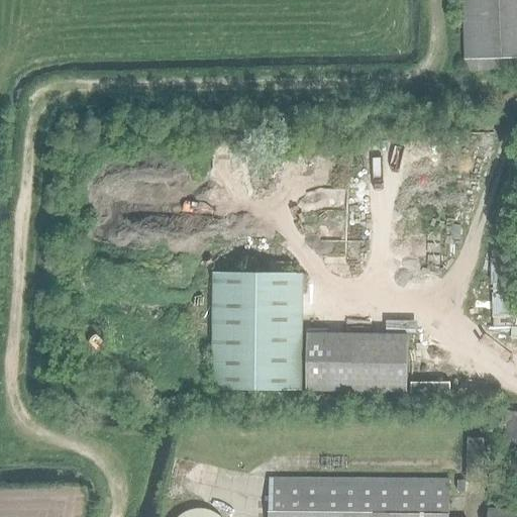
[(516,0),(461,0),(463,71),(516,69),(516,0)]
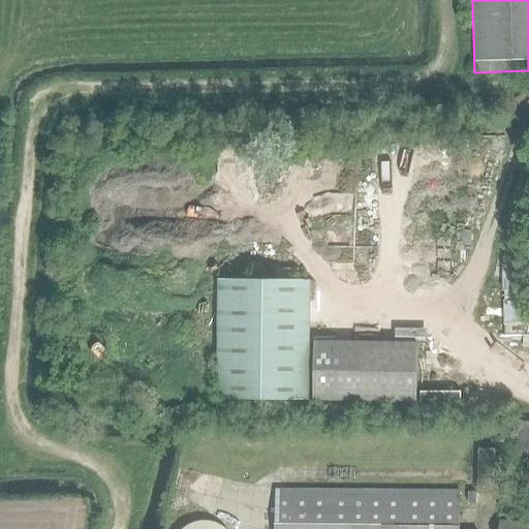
[(309,279),(218,277),(216,398),(308,399),(309,279)]
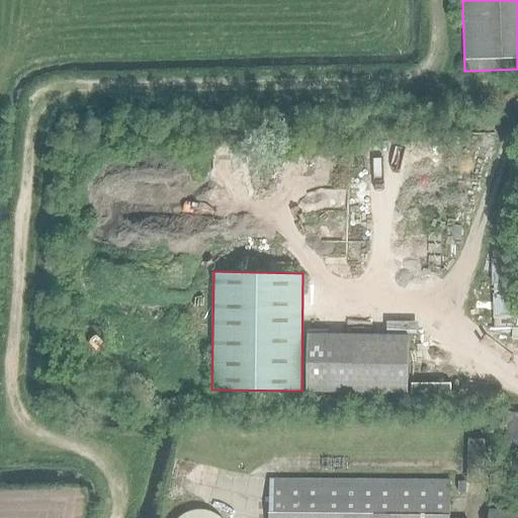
[(510,297),(510,288),(496,289),(497,312),(511,311),(510,297)]
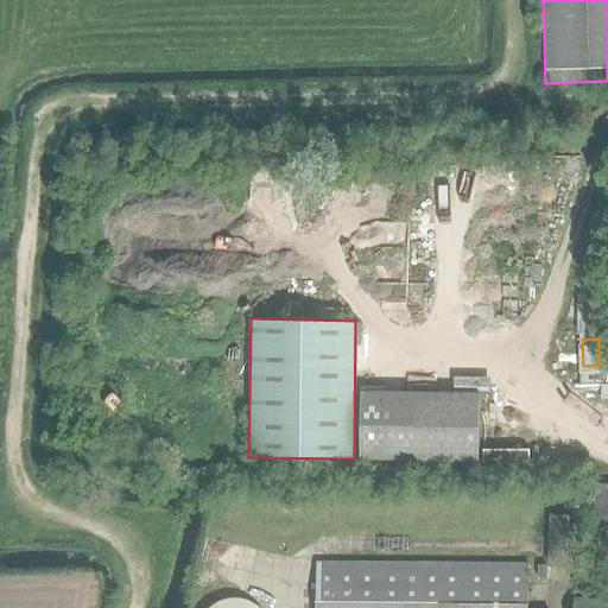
[(479,460),(480,393),(360,392),(360,458),(479,460)]
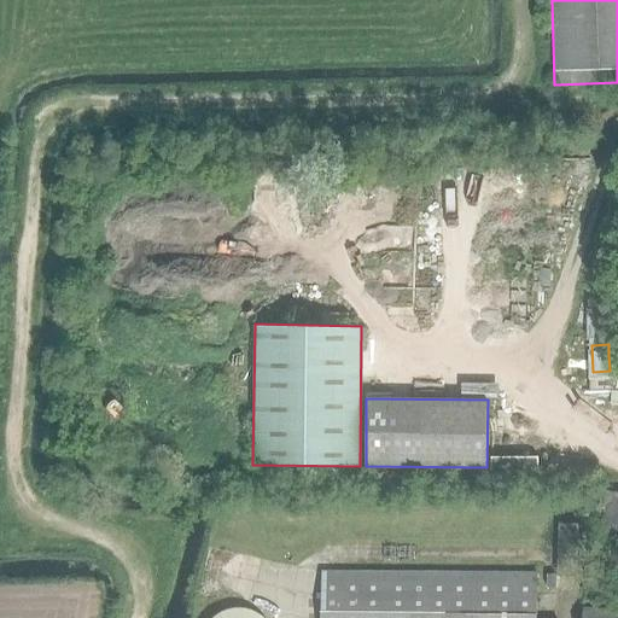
[(617,491),(604,491),(601,541),(617,541),(617,491)]
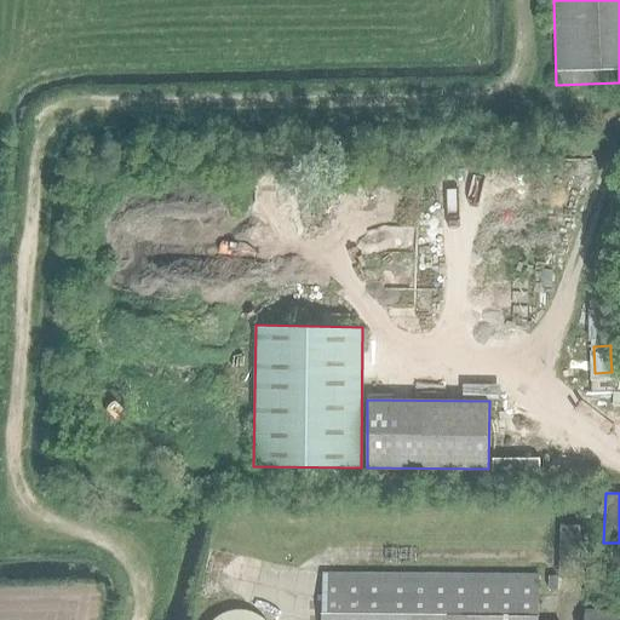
[(538,619),(538,574),(322,573),(321,619),(538,619)]
